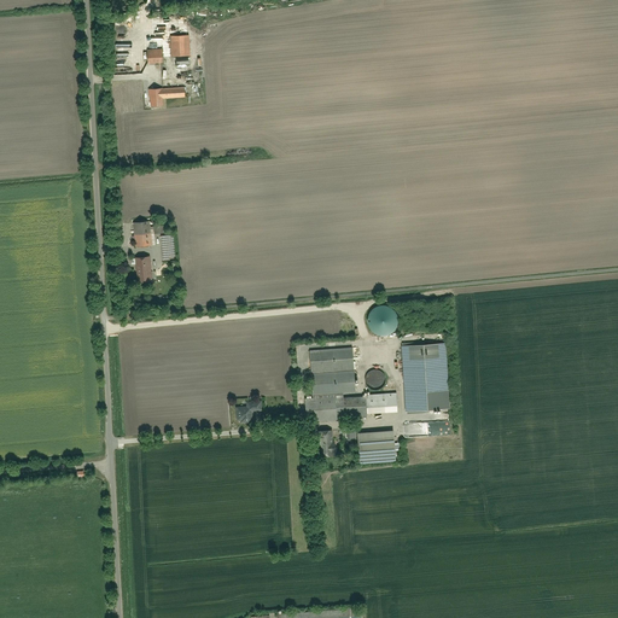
[(169,36),(170,58),(175,58),(188,57),(187,35),(169,36)]
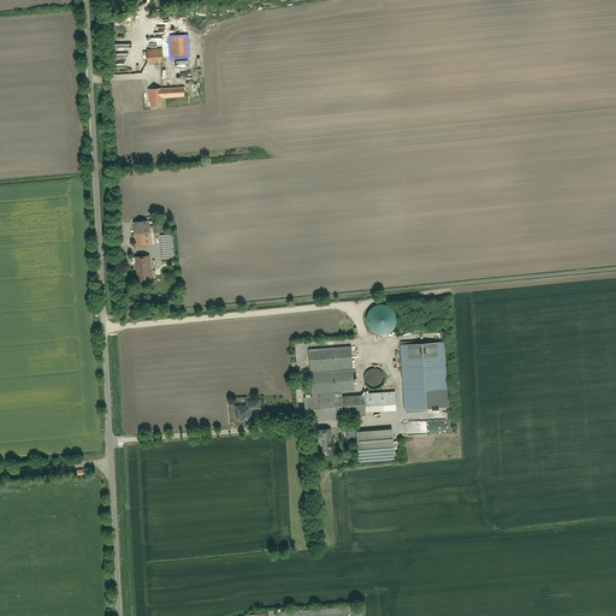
[(144,51),(144,65),(164,65),(164,51),(144,51)]
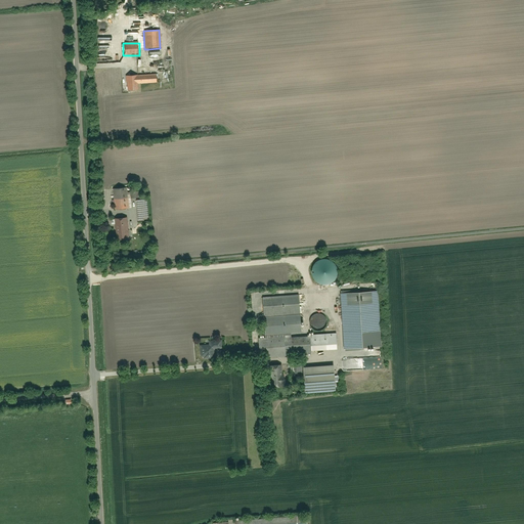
[(138,89),(137,83),(156,82),(156,73),(137,74),(137,69),(125,69),(126,90),(138,89)]
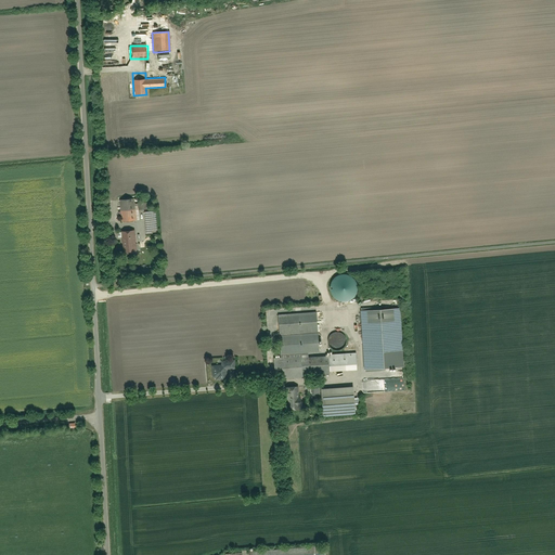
[(119,201),(121,222),(137,221),(136,210),(136,204),(134,198),(119,201)]
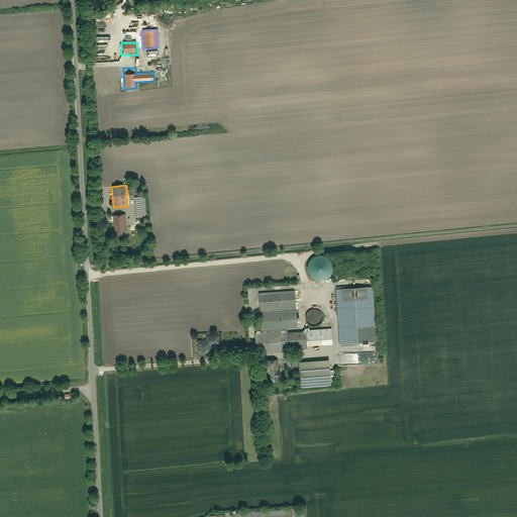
[(134,198),(135,219),(146,218),(145,197),(134,198)]
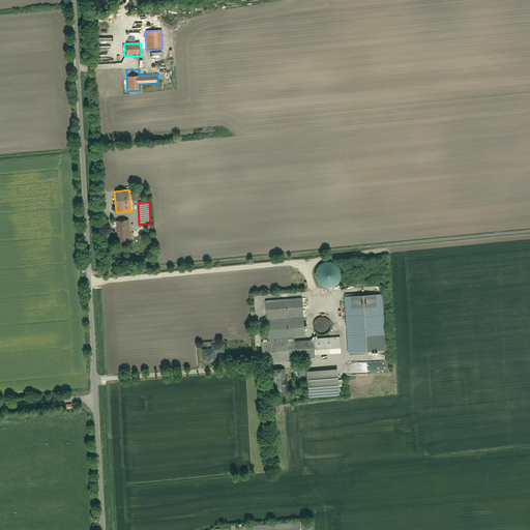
[(116,222),(112,222),(112,227),(116,227),(118,242),(130,241),(128,221),(116,222)]
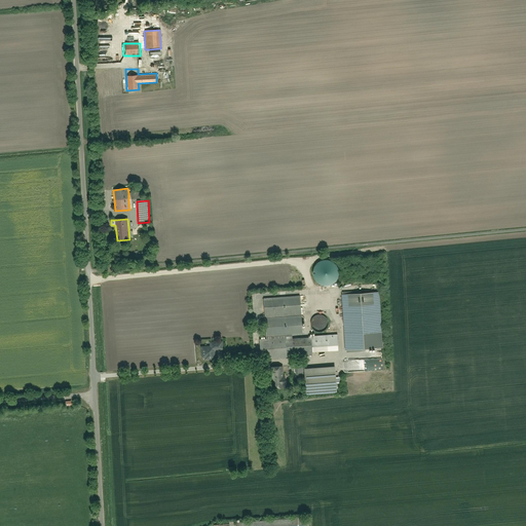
[(343,295),(346,351),(382,349),(379,293),(343,295)]
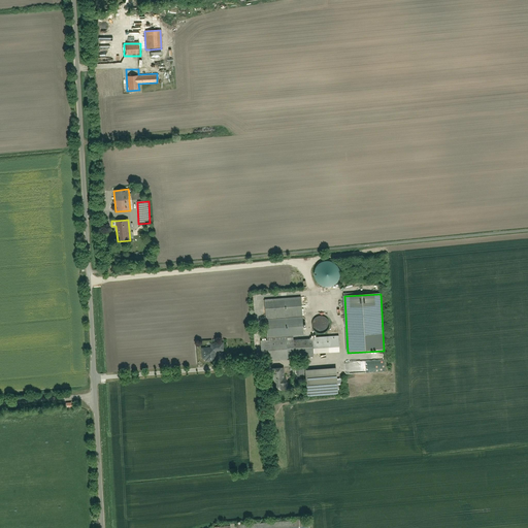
[(260,341),(261,361),(312,358),(312,353),(338,351),(337,336),(303,338),(300,298),(264,300),(267,340),(260,341)]
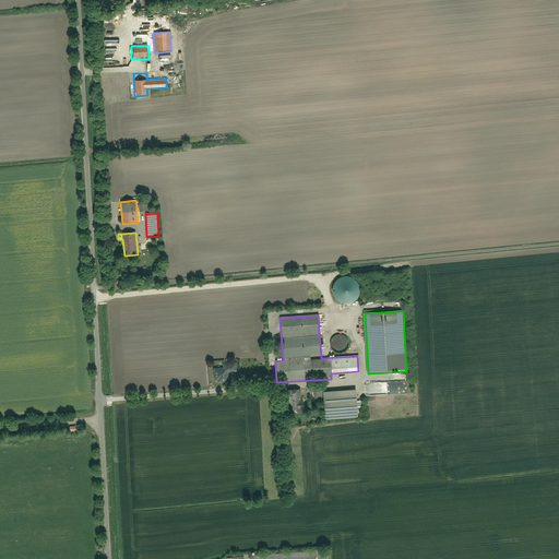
[(331,351),(333,354),(339,356),(345,354),(349,351),(352,344),(349,339),(346,334),(341,332),(334,334),(330,339),(329,344),(331,351)]
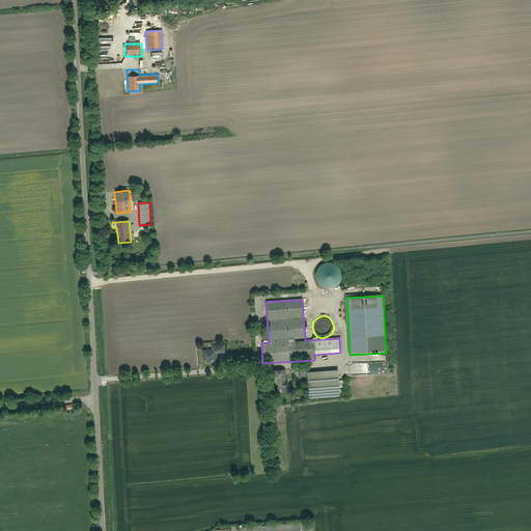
[(212,350),(201,351),(202,362),(205,362),(205,364),(216,363),(216,354),(224,354),(224,345),(212,346),(212,350)]
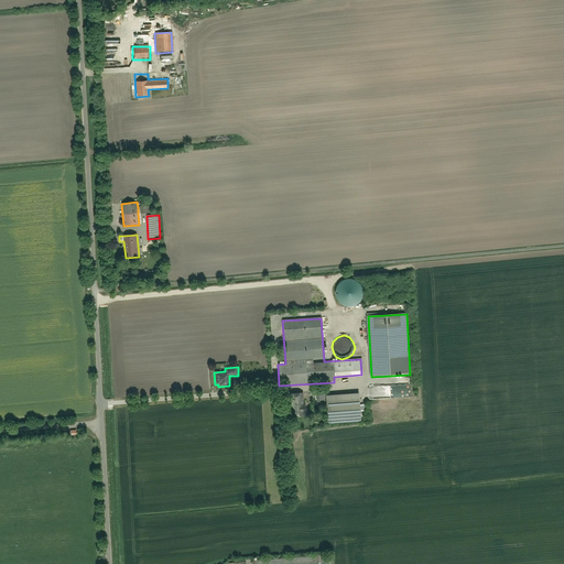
[(303,414),(306,414),(306,404),(303,404),(302,392),(288,393),(290,418),(304,416),(303,414)]
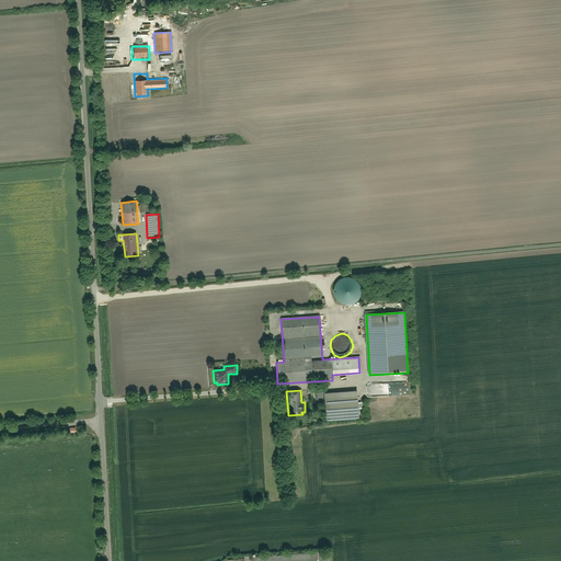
[(322,393),(324,422),(358,419),(357,391),(322,393)]
